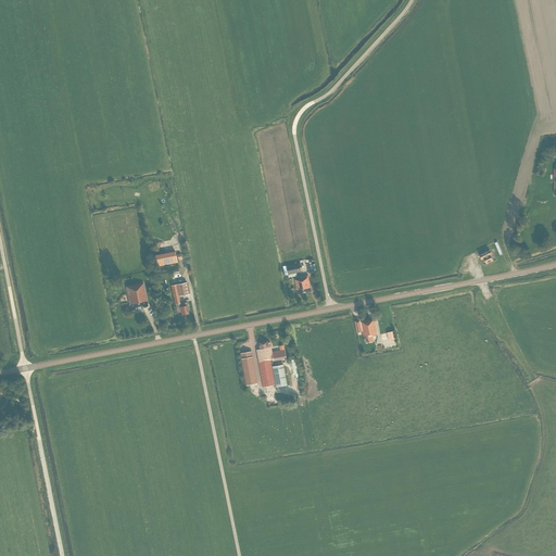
[(479,255),(481,258),(479,260),(482,265),(485,263),(487,264),(493,261),(491,255),(492,255),(488,248),(478,252),(479,255)]
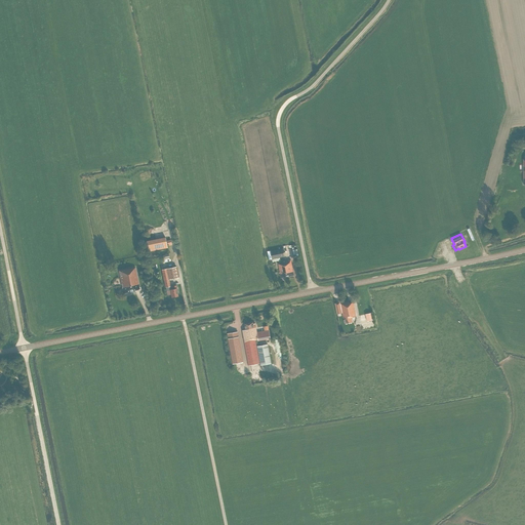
[(147,251),(167,248),(165,237),(146,241),(147,251)]
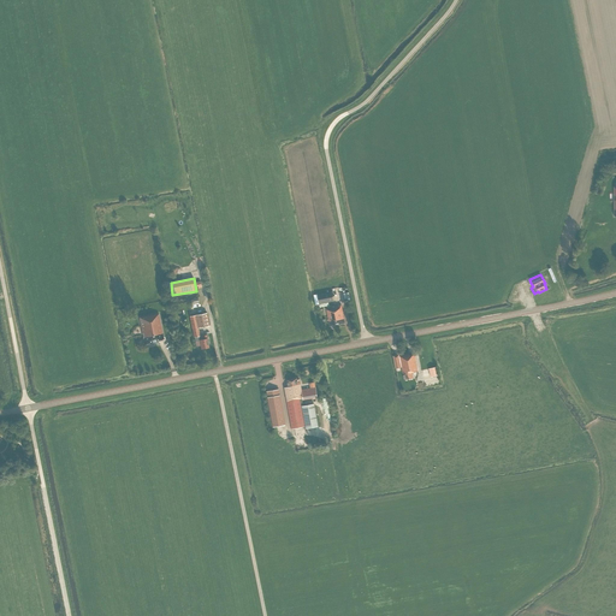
[(525,284),(520,288),(526,298),(531,296),(525,284)]
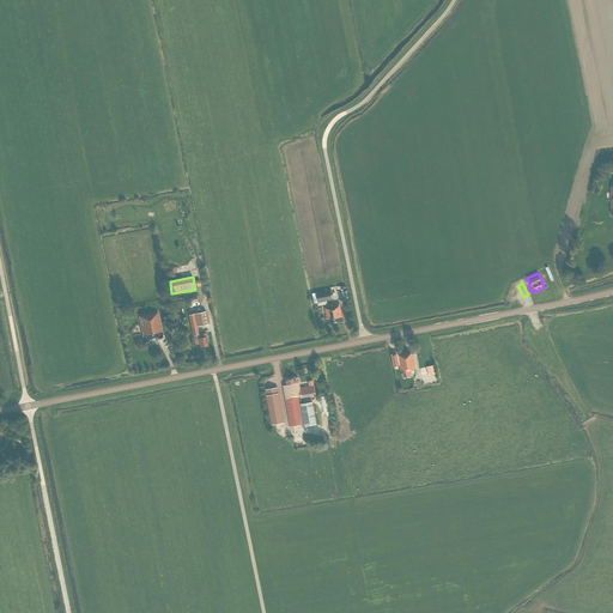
[(331,290),(315,292),(317,303),(332,299),(331,290)]
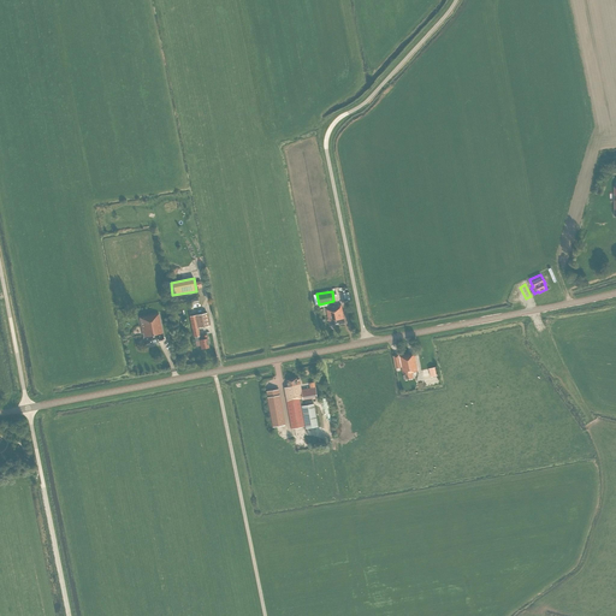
[(332,308),(326,309),(330,326),(344,324),(342,304),(332,307),(332,308)]
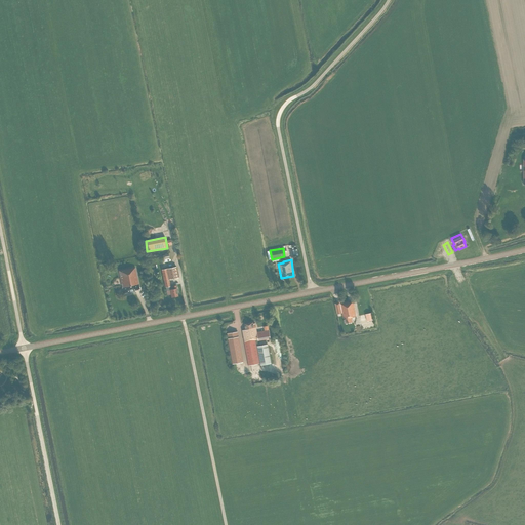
[(165,288),(166,287),(166,291),(170,290),(171,297),(178,296),(175,285),(170,287),(169,280),(178,278),(176,267),(162,270),(165,288)]
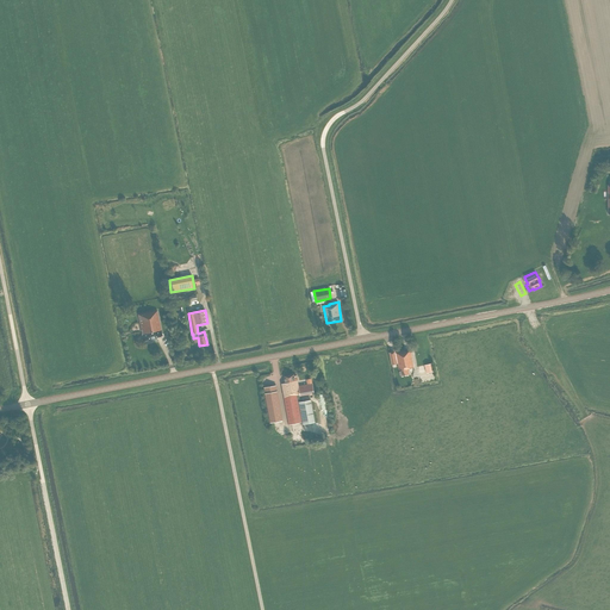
[(138,315),(143,341),(157,338),(157,337),(162,336),(157,311),(138,315)]
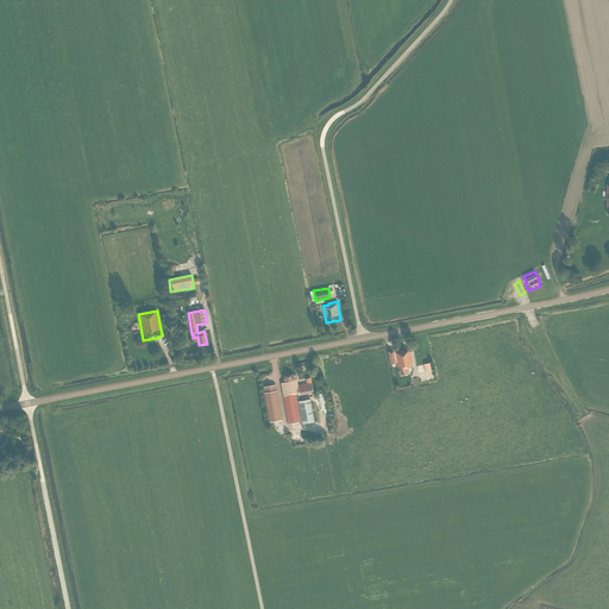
[(408,369),(413,368),(410,350),(405,351),(405,350),(395,352),(395,351),(389,352),(391,364),(397,363),(399,370),(400,370),(401,376),(409,374),(408,369)]
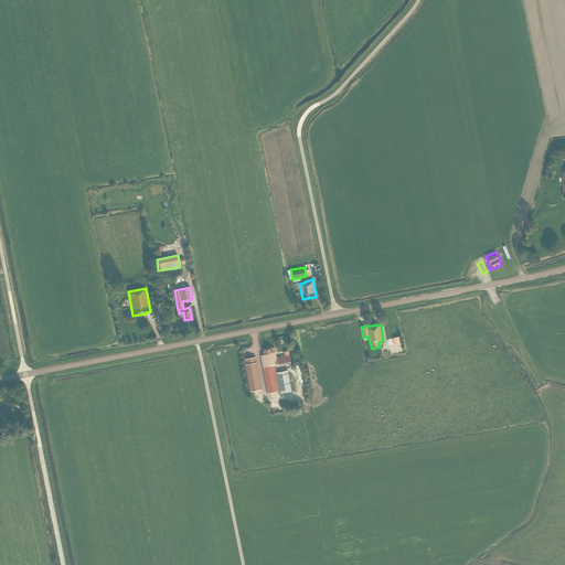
[(278,365),(278,366),(291,364),(290,355),(277,358),(275,349),(273,349),(273,347),(264,349),(265,355),(260,355),(263,369),(268,394),(279,392),(275,366),(278,365)]
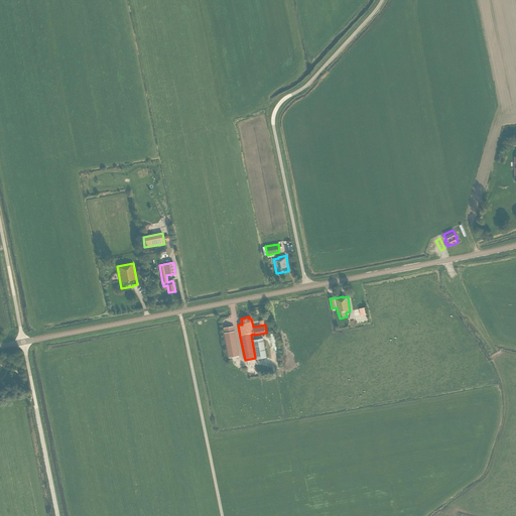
[(239,356),(234,326),(223,328),(229,358),(239,356)]
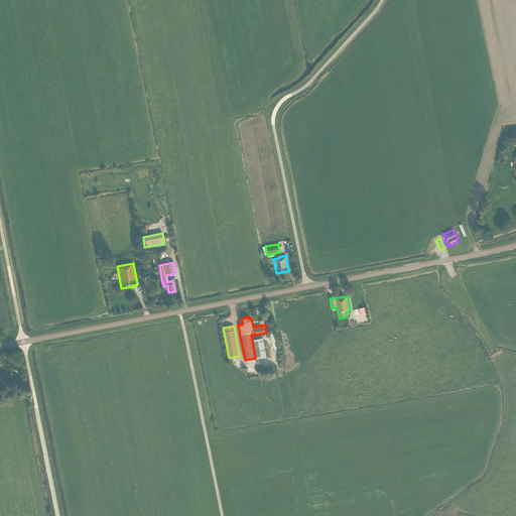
[(253,341),(256,360),(266,358),(263,339),(253,341)]
